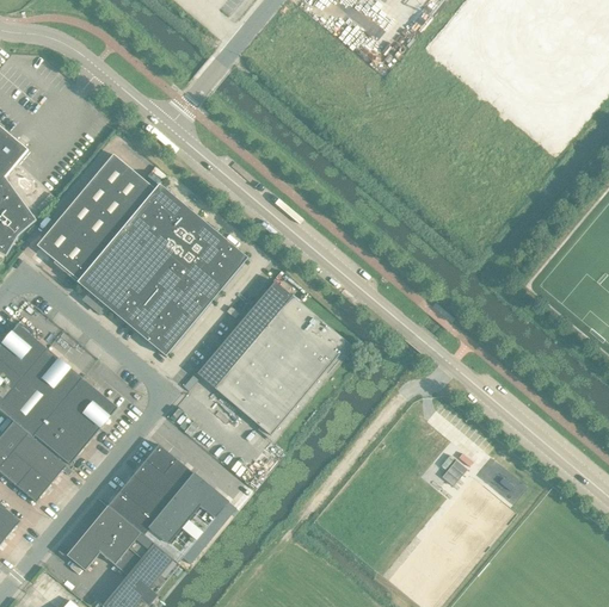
[(18,215),(28,209),(19,197),(13,200),(0,189),(0,179),(26,148),(0,125),(0,234),(17,215),(18,215)]
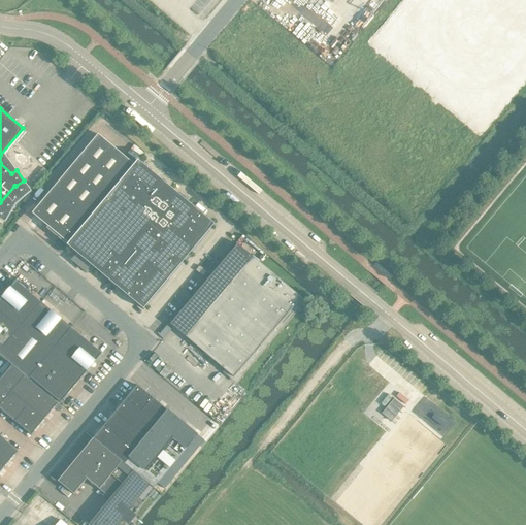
[(66,243),(133,162),(96,131),(30,210),(45,224),(44,225),(66,243)]
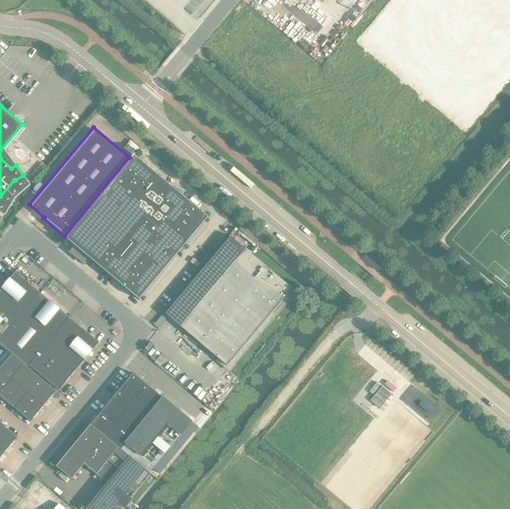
[(122,149),(130,155),(139,143),(131,137),(122,149)]
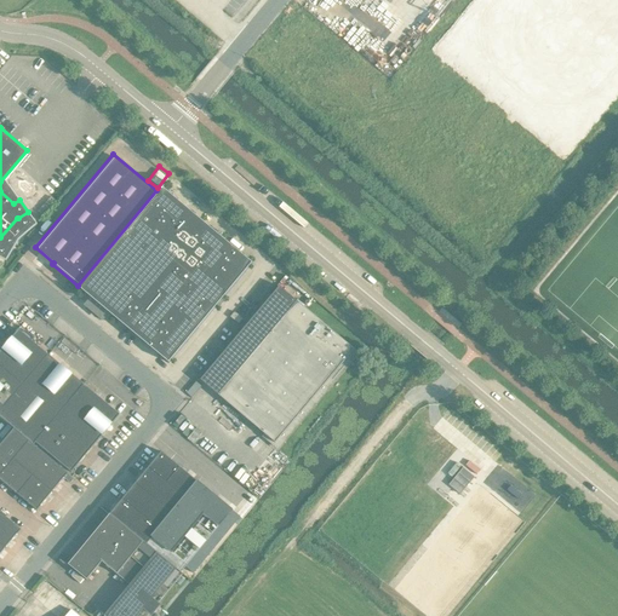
[(161,185),(156,190),(78,286),(167,361),(252,260),(161,185)]
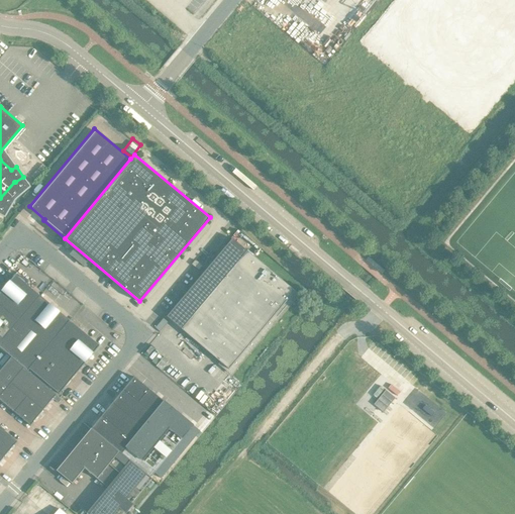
[(231,236),(166,315),(180,326),(230,369),(296,291),(231,236)]
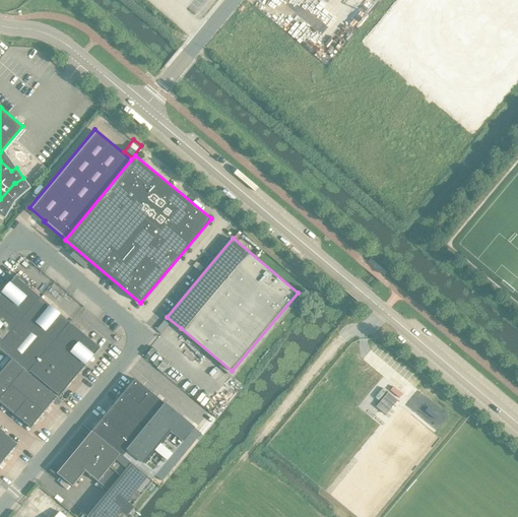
[(99,345),(68,320),(57,311),(55,314),(48,307),(50,304),(14,274),(7,281),(10,283),(4,292),(1,289),(0,291),(0,348),(10,358),(0,369),(0,401),(29,426),(55,394),(26,371),(28,369),(58,393),(84,362),(82,360),(88,351),(91,353),(99,345)]
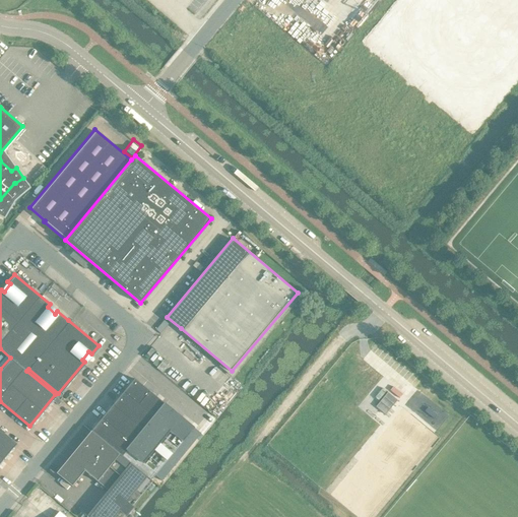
[(163,317),(154,327),(158,331),(167,321),(163,317)]
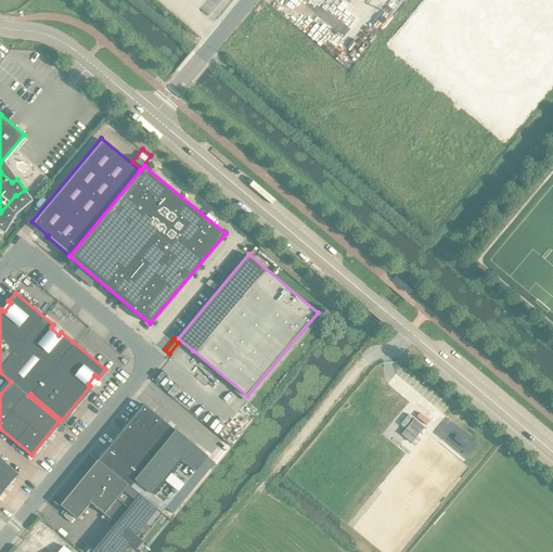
[(142,402),(97,458),(161,511),(165,505),(170,510),(171,511),(214,460),(211,459),(206,454),(142,402)]
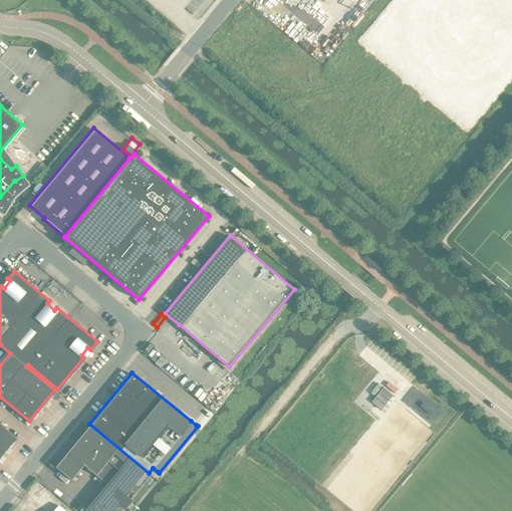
[(381,385),(369,400),(379,408),(392,393),(381,385)]
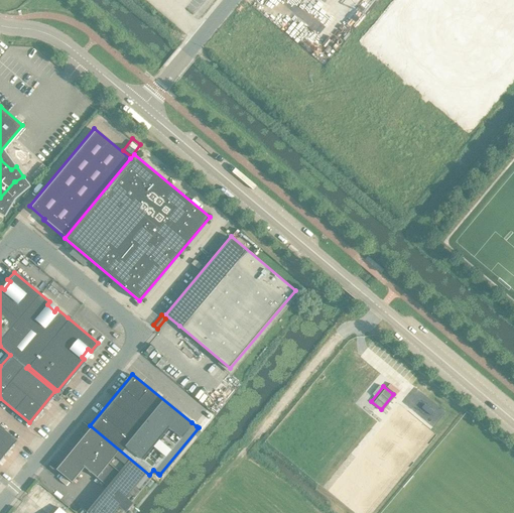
[(0,452),(3,454),(16,438),(0,425),(0,452)]
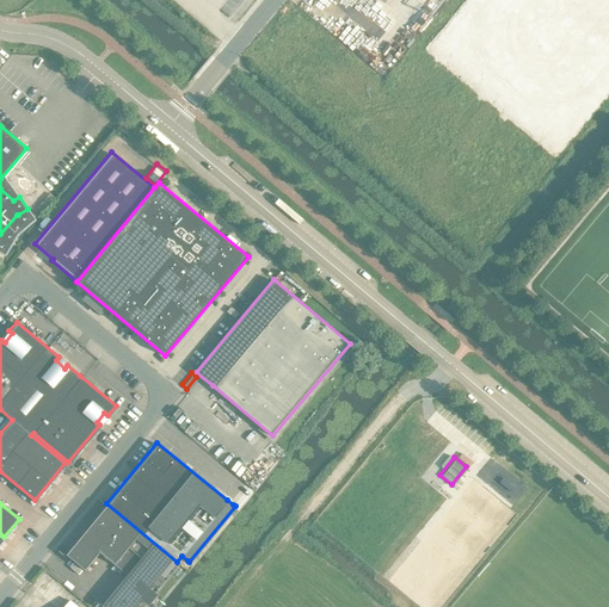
[(105,506),(66,553),(84,569),(98,551),(114,563),(128,575),(103,605),(102,604),(100,604),(104,606),(139,606),(143,601),(153,590),(177,562),(106,503),(105,506)]
